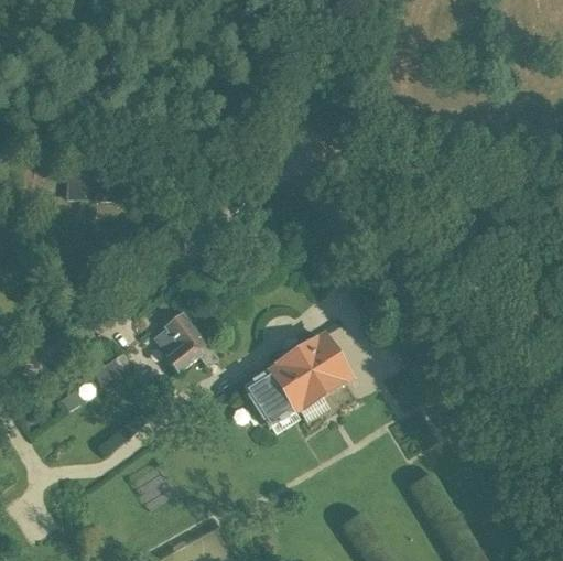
[(120,184),(126,184),(126,162),(112,162),(112,165),(73,164),(73,173),(68,173),(67,200),(121,201),(121,192),(120,192),(120,184)]
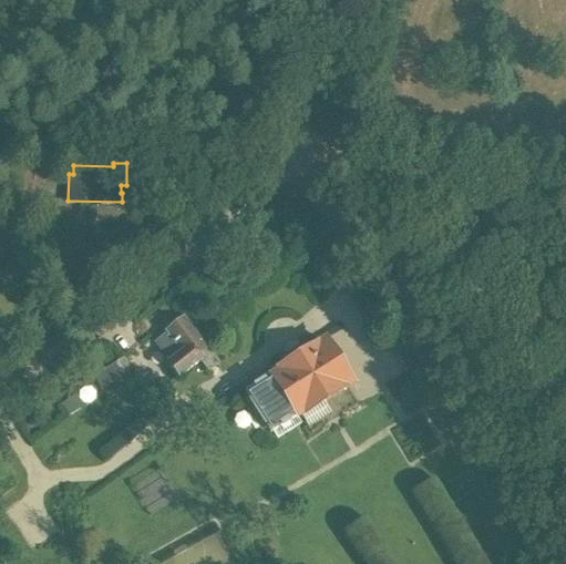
[(10,224),(0,231),(0,232),(8,244),(18,237),(10,224)]
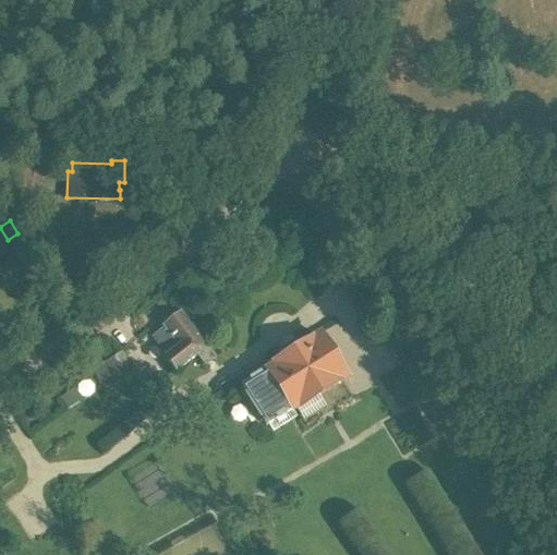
[(165,325),(154,334),(168,352),(165,354),(176,369),(197,352),(205,362),(215,354),(181,311),(170,318),(164,324),(165,325)]
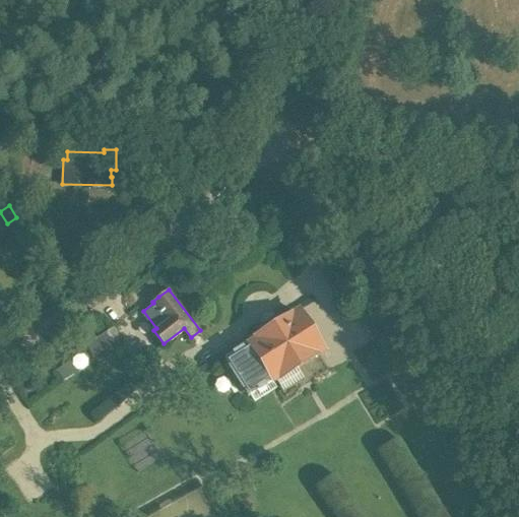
[(287,320),(282,312),(256,328),(261,336),(225,359),(248,394),(320,350),(298,314),(287,320)]
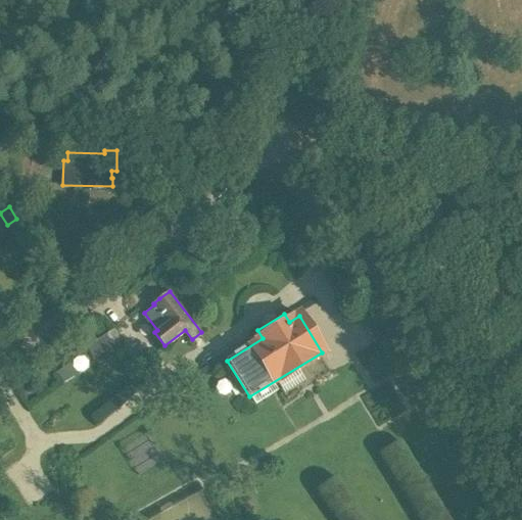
[(69,362),(57,370),(63,380),(76,372),(69,362)]
